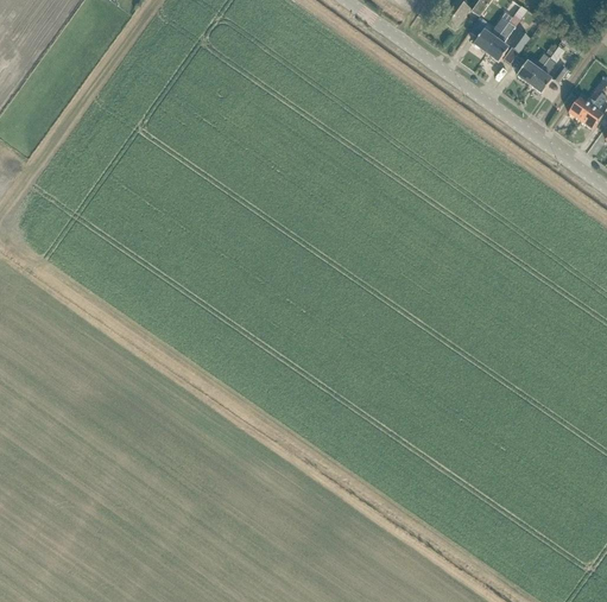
[(455,0),(441,19),(455,29),(470,8),(460,0),(455,0)]
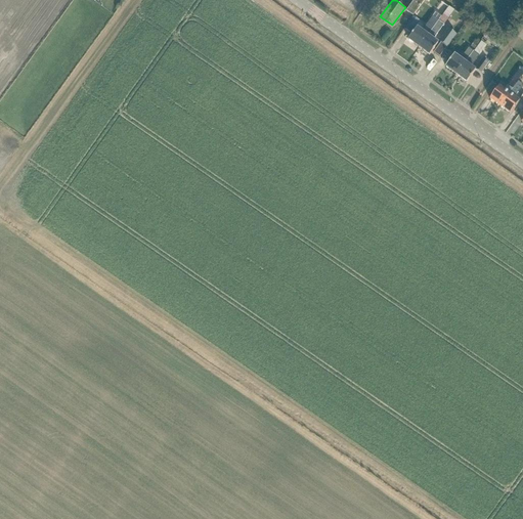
[(422,2),(419,0),(412,0),(407,7),(413,12),(422,2)]
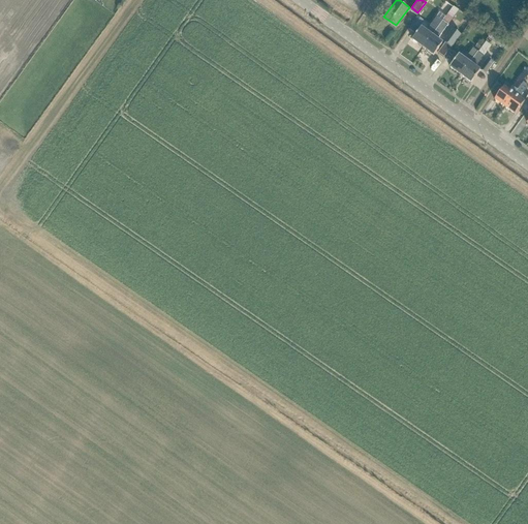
[(446,13),(443,18),(449,21),(455,12),(460,6),(455,3),(449,8),(446,13)]
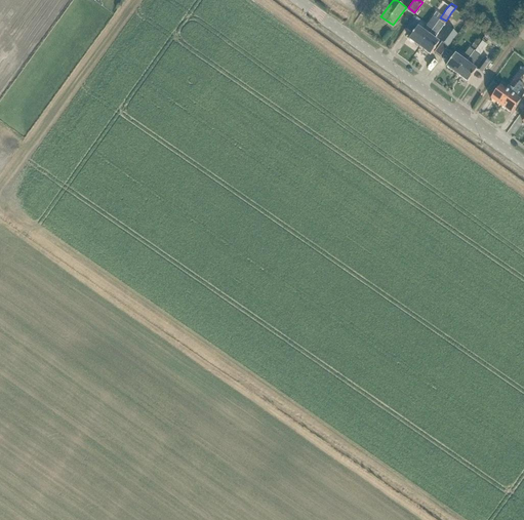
[(434,14),(440,18),(440,17),(443,13),(438,9),(434,14)]
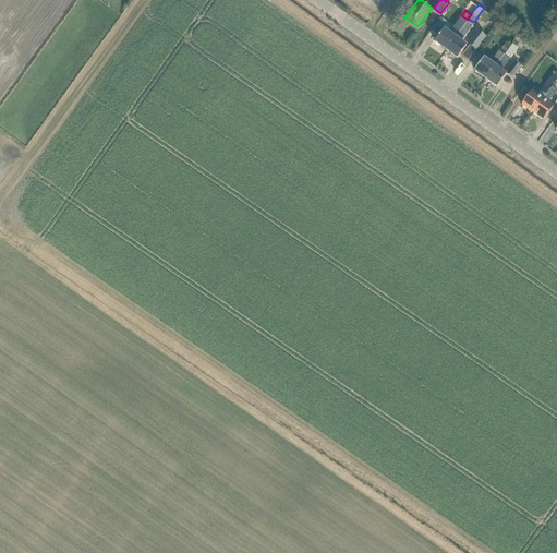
[(440,14),(433,26),(438,31),(447,17),(440,14)]
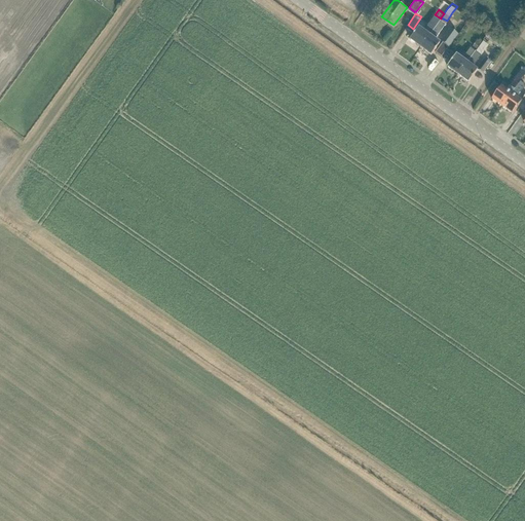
[(411,37),(421,45),(441,19),(435,14),(423,29),(419,26),(411,37)]
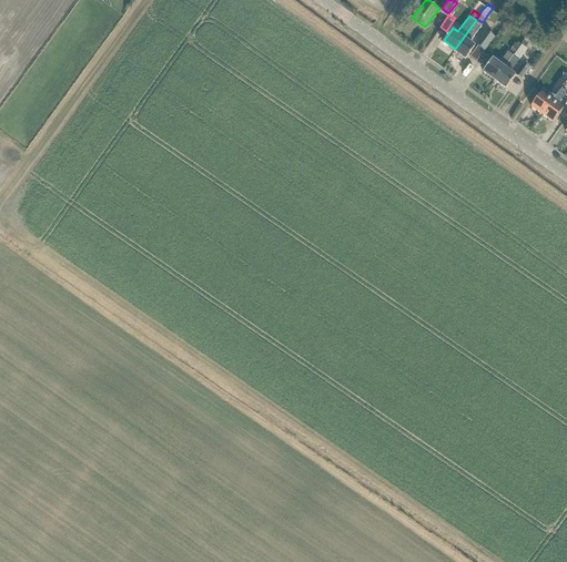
[(476,20),(455,49),(466,57),(475,44),(469,40),(482,24),(482,23),(476,20)]
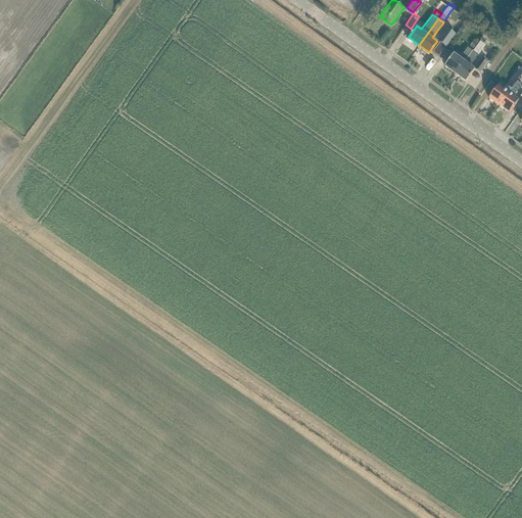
[(448,27),(439,39),(446,45),(456,32),(448,27)]
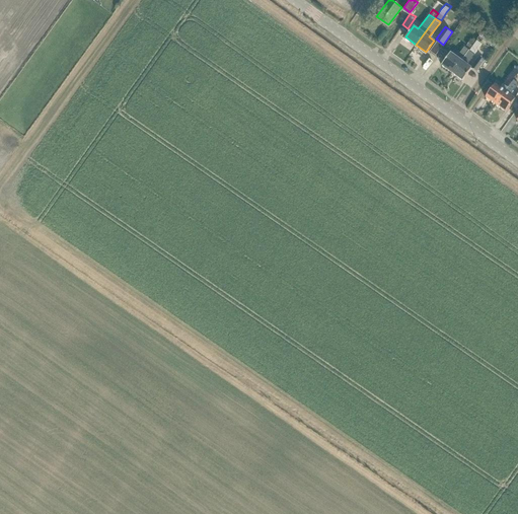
[(483,28),(479,33),(495,45),(498,40),(483,28)]
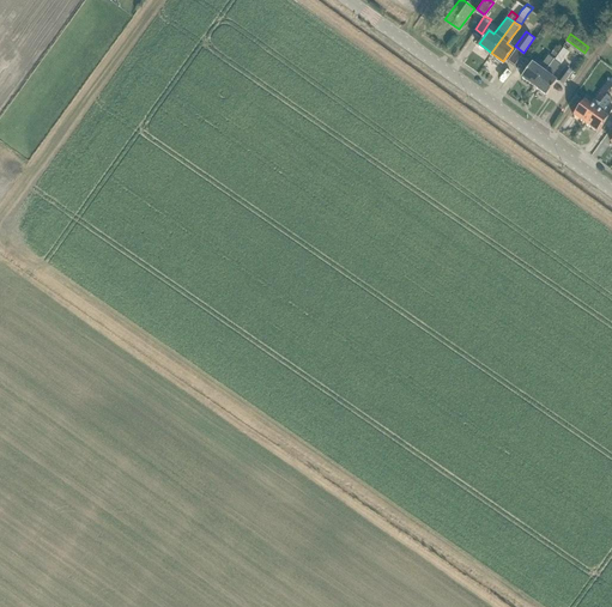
[(564,43),(556,55),(562,60),(570,48),(567,44),(564,43)]
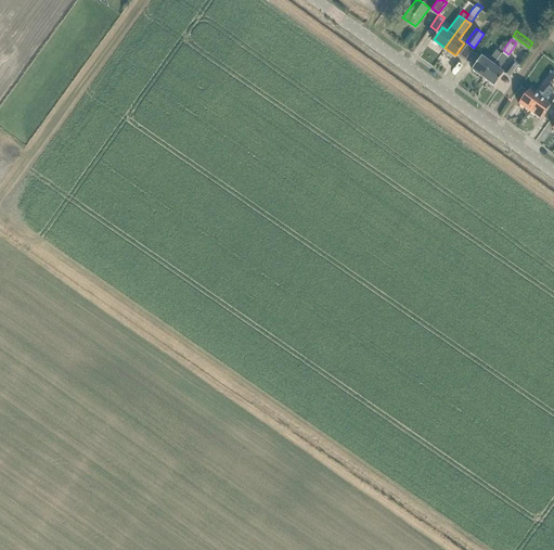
[(484,76),(503,50),(498,47),(487,60),(481,56),(473,68),(484,76)]
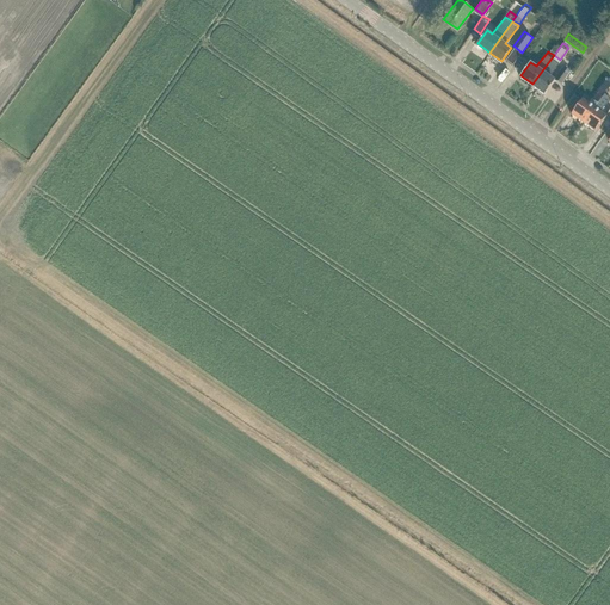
[(559,60),(554,55),(533,84),(546,93),(555,80),(548,74),(559,60)]
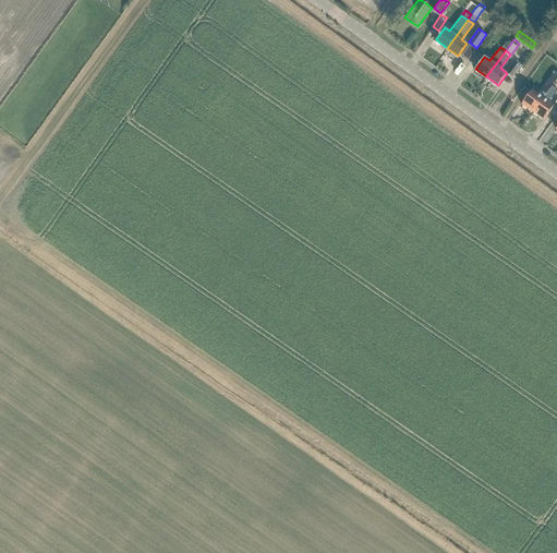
[(516,57),(507,69),(513,74),(522,62),(516,57)]
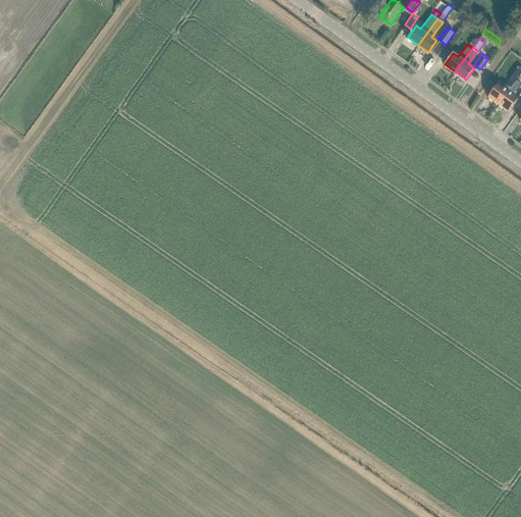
[(520,66),(518,65),(511,76),(515,80),(520,71),(520,66)]
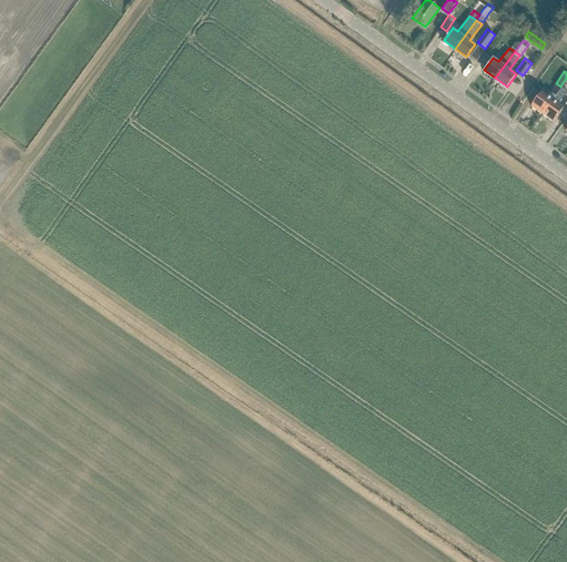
[(543,112),(560,87),(556,83),(548,94),(542,90),(532,103),(543,112)]
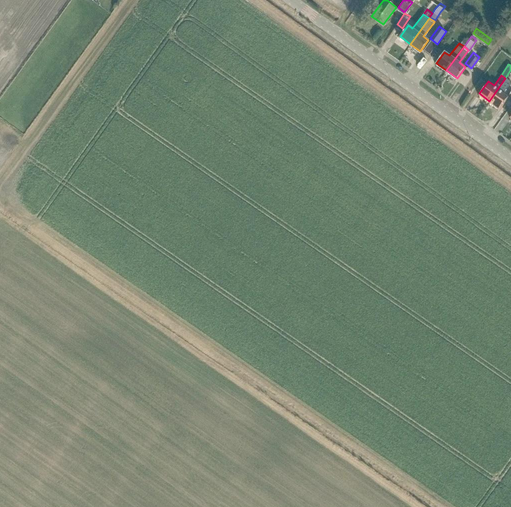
[(510,81),(505,78),(489,101),(499,108),(508,95),(502,91),(510,81)]
